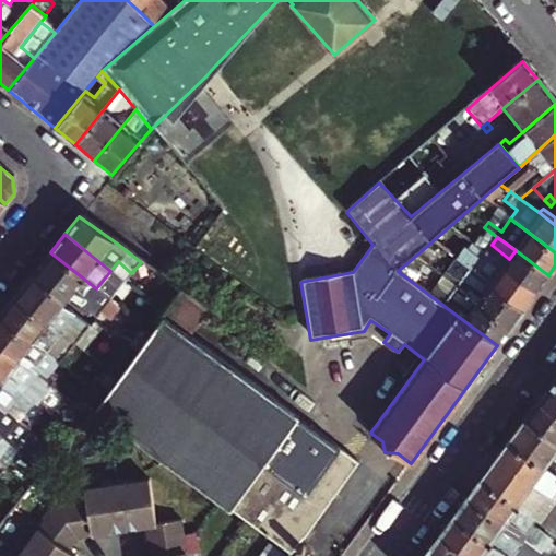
[(535,293),(548,275),(516,250),(509,259),(492,245),(484,255),(503,268),(535,293)]
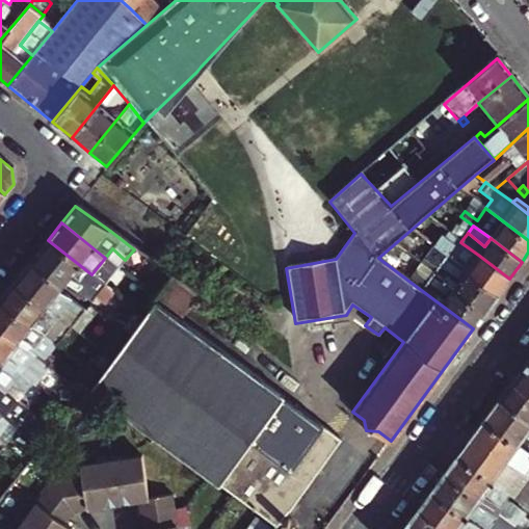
[(497,296),(509,279),(478,255),(472,262),(441,238),(432,248),(497,296)]
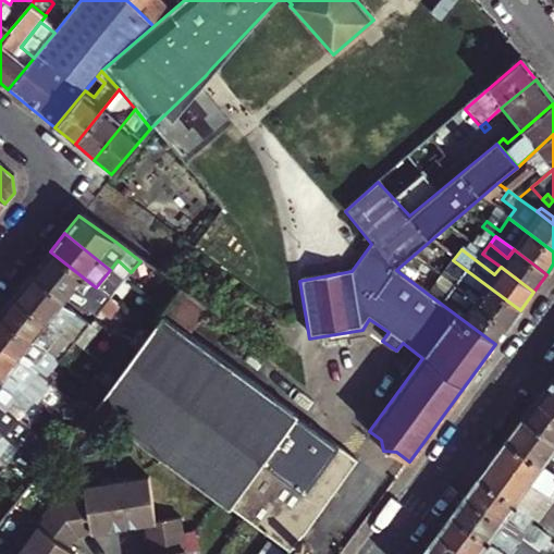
[(50,251),(35,270),(32,273),(53,290),(64,299),(69,294),(82,304),(96,287),(50,251)]
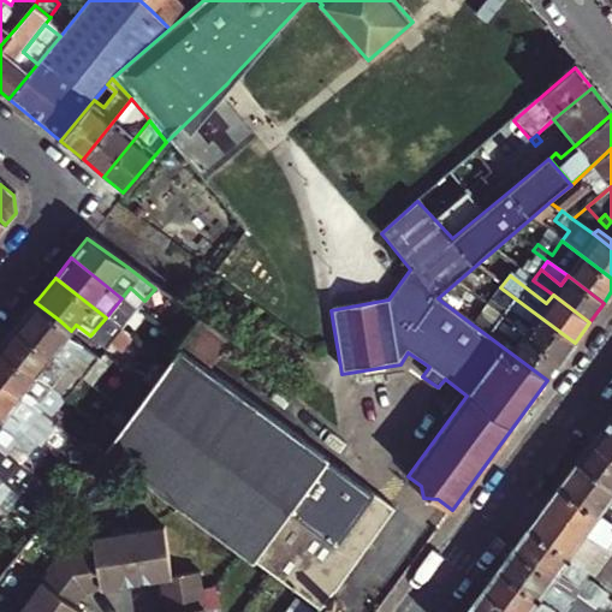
[(575,343),(500,287),(486,306),(562,362),(575,343)]
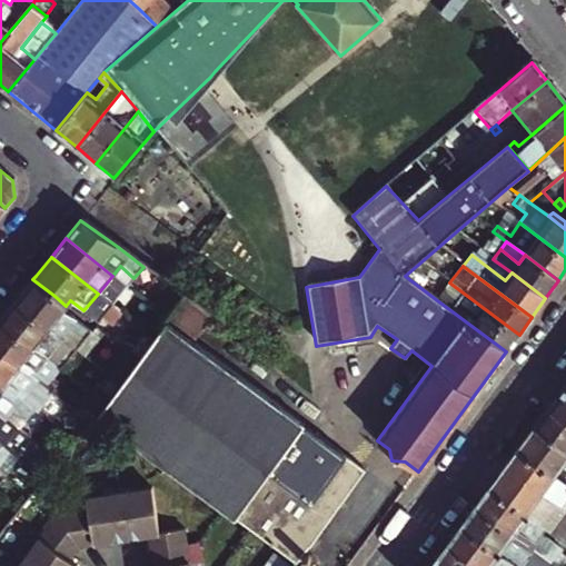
[(32,279),(29,285),(13,303),(40,324),(60,340),(70,328),(83,338),(90,330),(63,309),(66,306),(55,296),(32,279)]
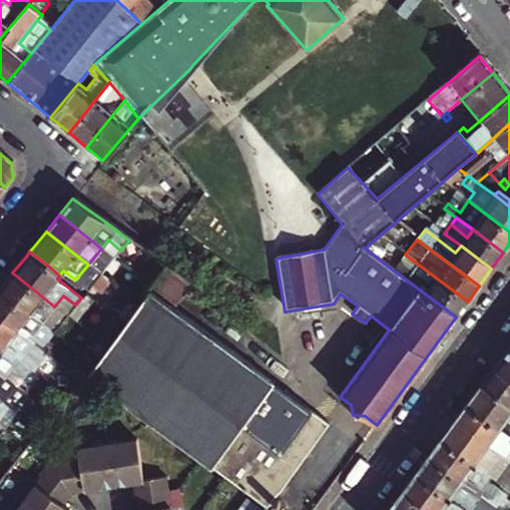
[(468,302),(405,255),(394,271),(456,317),(468,302)]
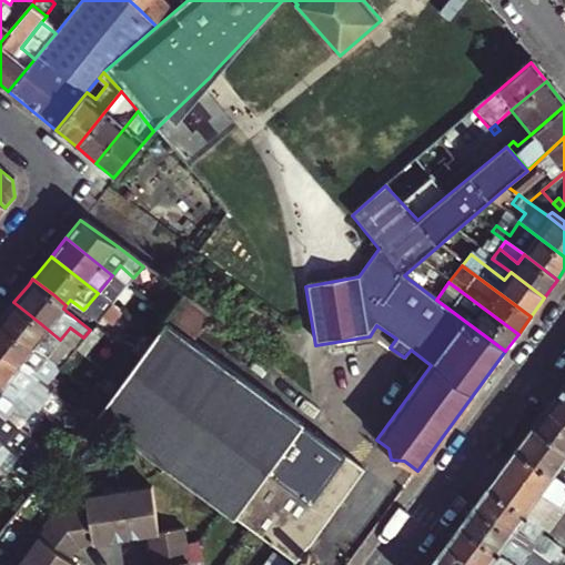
[(168,318),(198,340),(213,318),(183,295),(168,318)]
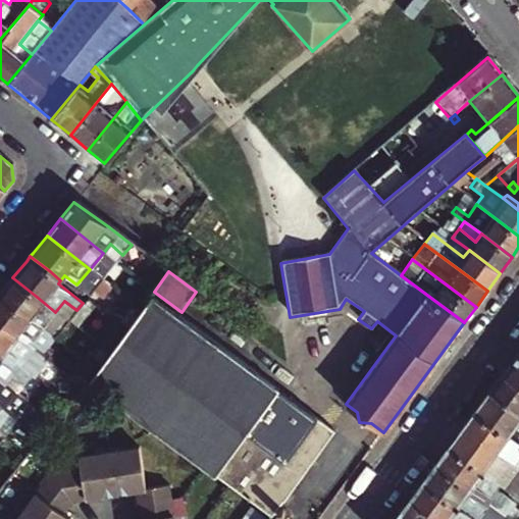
[(42,328),(55,312),(37,297),(12,277),(0,294),(0,296),(15,307),(42,328)]
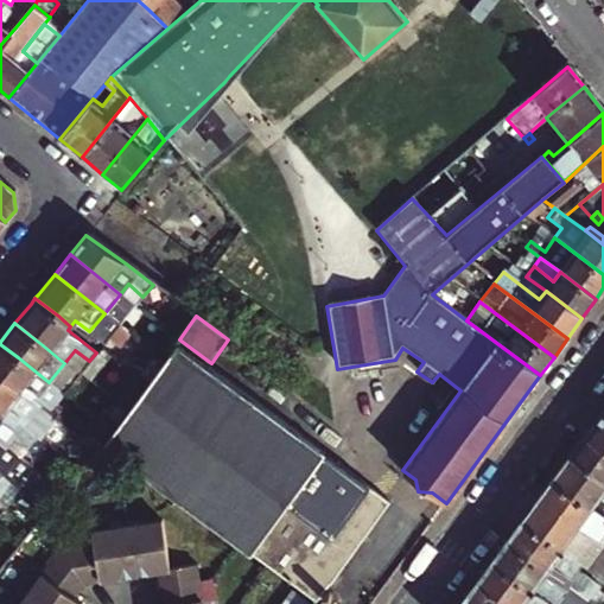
[(55,402),(42,392),(49,382),(18,357),(0,344),(0,373),(17,387),(39,406),(46,412),(55,402)]
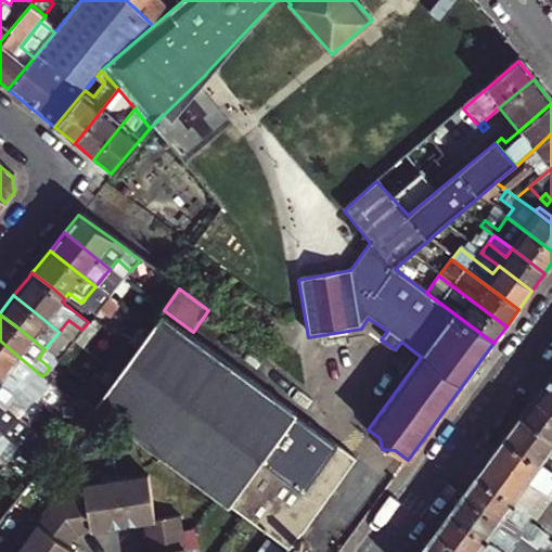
[(297,541),(356,461),(298,419),(161,318),(94,408),(287,551),(290,551),(294,544),(295,551),(300,550),(300,543),(297,541)]
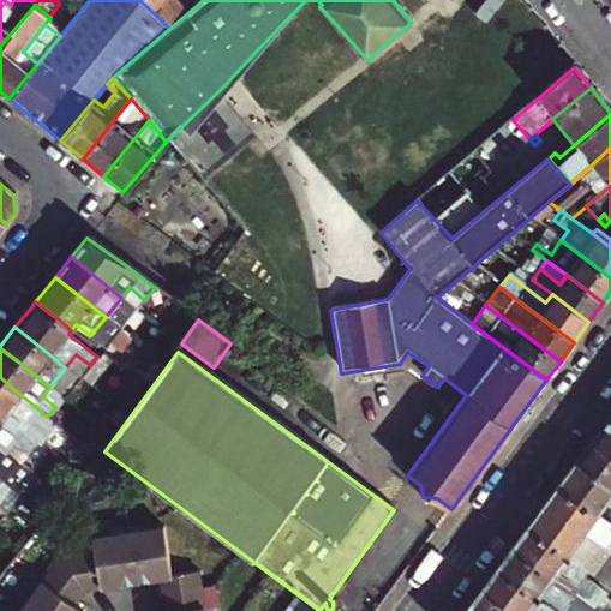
[(61,389),(65,384),(70,379),(73,375),(65,367),(49,387),(58,394),(61,389)]
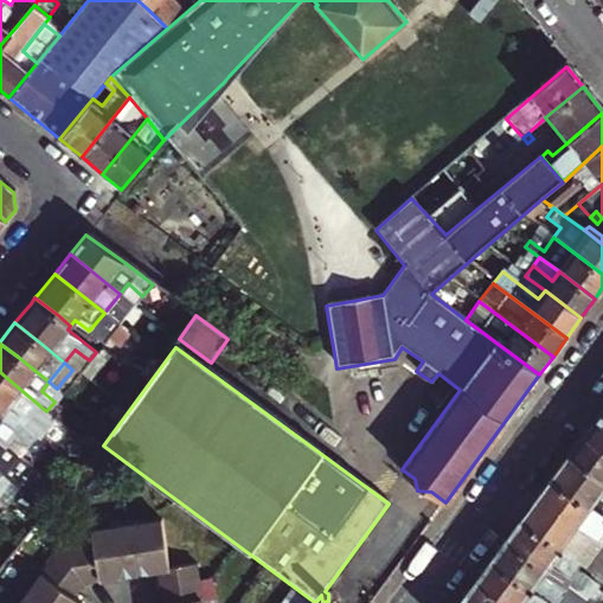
[(49,430),(52,425),(33,412),(39,405),(17,386),(0,372),(0,409),(34,437),(37,435),(66,456),(74,448),(49,430)]
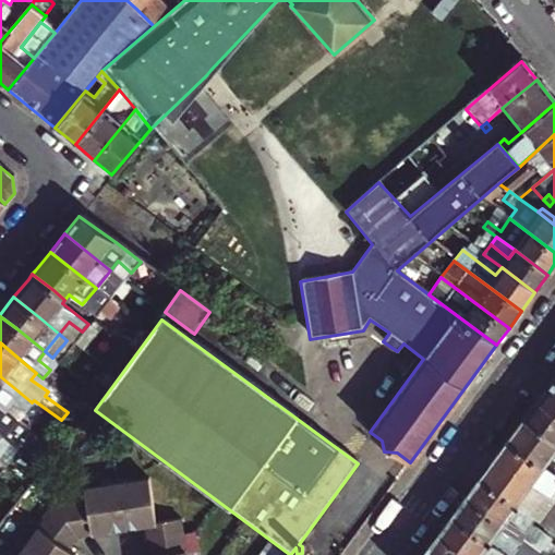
[(554,374),(537,400),(554,414),(554,374)]
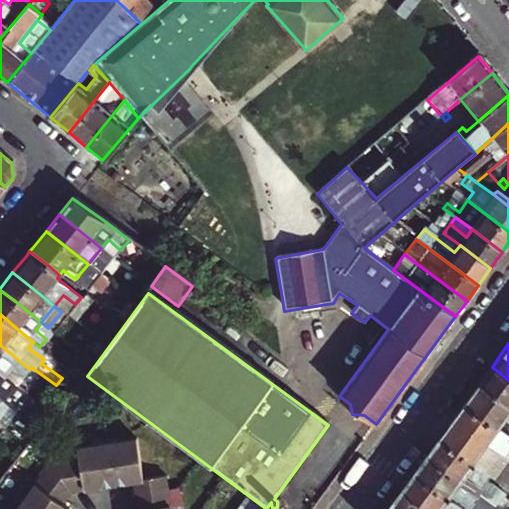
[(20,380),(29,369),(0,345),(0,374),(2,376),(4,378),(10,371),(20,380)]
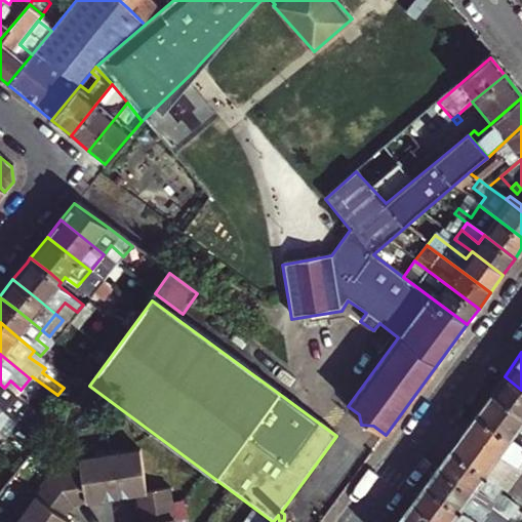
[(521,390),(505,376),(491,395),(521,418),(521,390)]
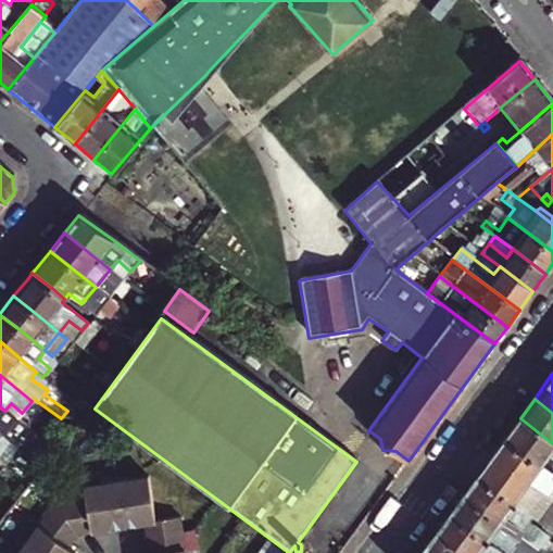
[(552,443),(520,418),(504,440),(552,479),(552,443)]
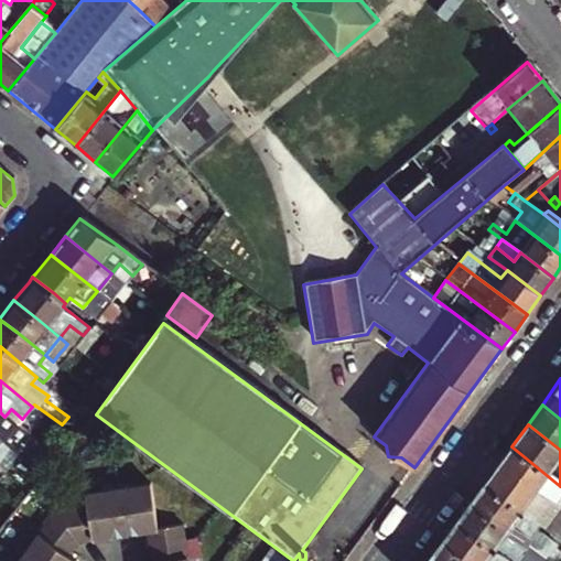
[(553,507),(560,496),(560,486),(511,446),(483,485),(519,511),(533,492),(553,507)]
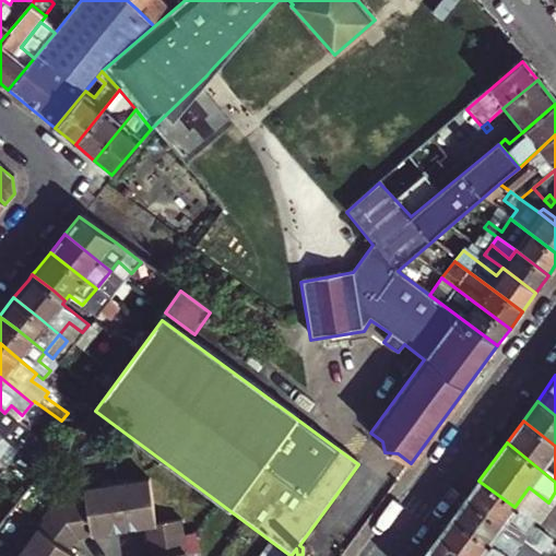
[(70,555),(64,551),(74,537),(91,535),(132,529),(143,528),(148,555),(184,555),(178,522),(154,525),(146,481),(81,489),(82,501),(52,506),(15,555),(70,555)]
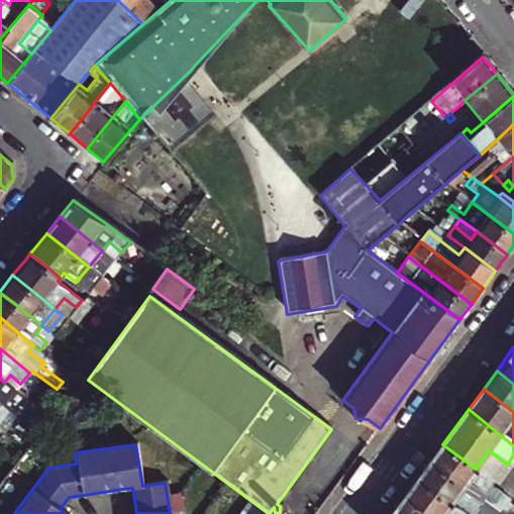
[(495,491),(487,490),(493,482),(476,469),(442,444),(430,461),(485,502),(499,513),(511,513),(513,511),(513,510),(507,505),(509,503),(495,491)]
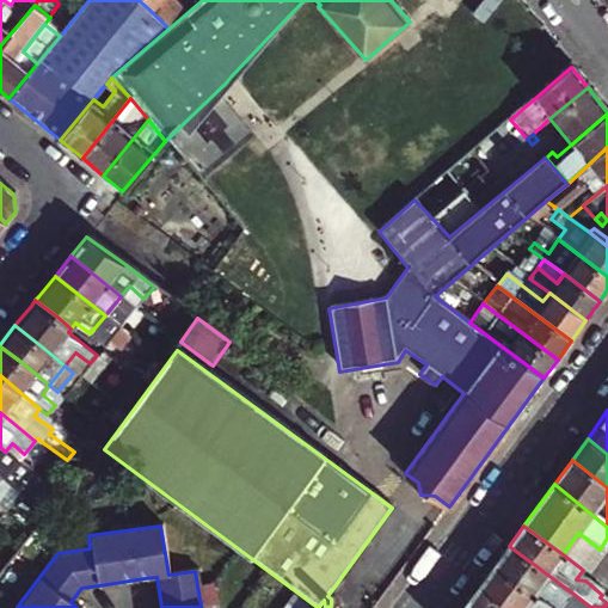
[(607,538),(600,550),(584,571),(607,588),(607,538)]
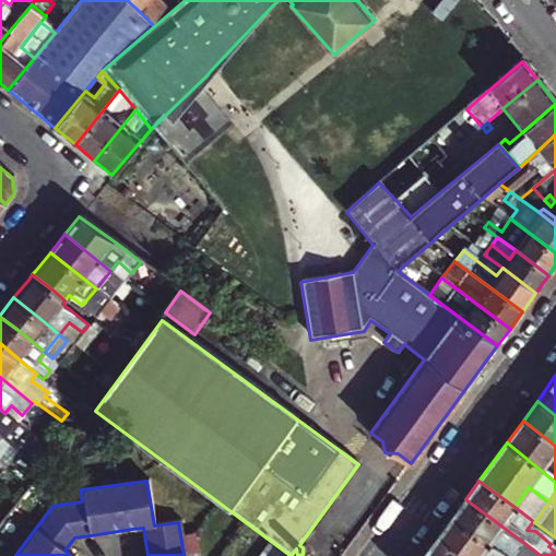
[(540,555),(524,543),(465,499),(451,518),(501,555),(508,555),(512,549),(516,555),(540,555)]
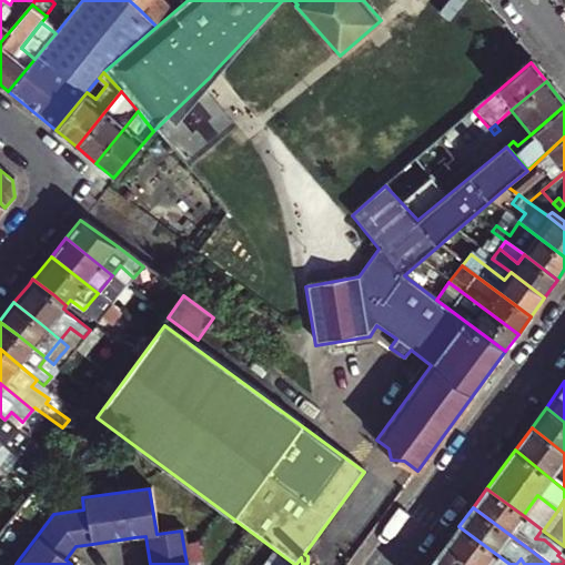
[(510,564),(458,526),(444,545),(472,564),(510,564)]
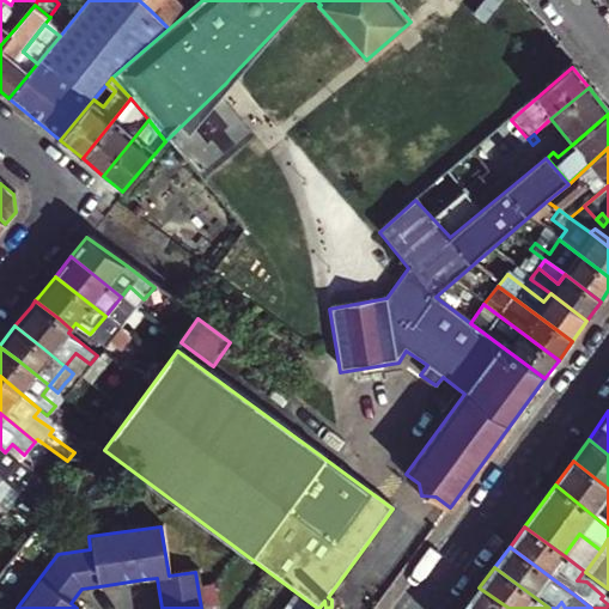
[(509,608),(479,588),(464,608),(509,608)]
